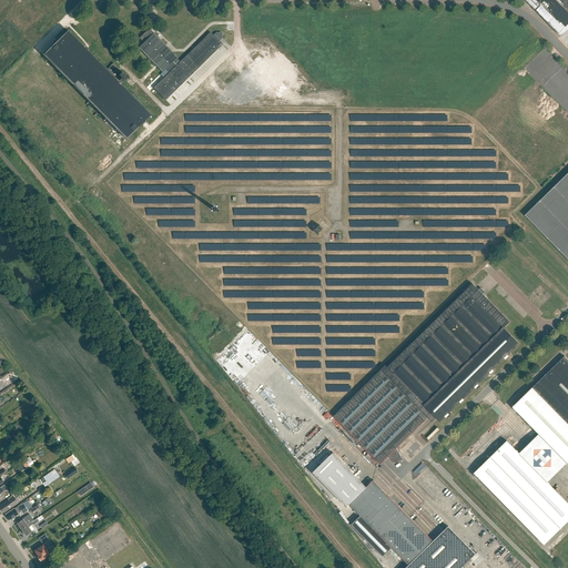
[(567,0),(525,0),(560,36),(566,33),(567,31),(567,12),(566,10),(567,8),(567,0)]
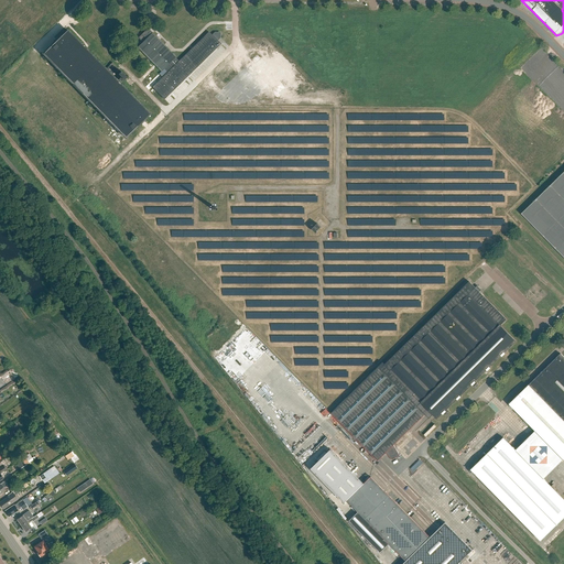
[(219,36),(219,33),(215,33),(213,35),(208,32),(179,62),(175,58),(176,57),(152,33),(148,29),(142,35),(138,39),(143,43),(138,47),(138,49),(161,72),(164,68),(169,73),(153,87),(164,99),(220,44),(216,40),(215,41),(214,40),(215,39),(214,38),(215,36),(219,36)]
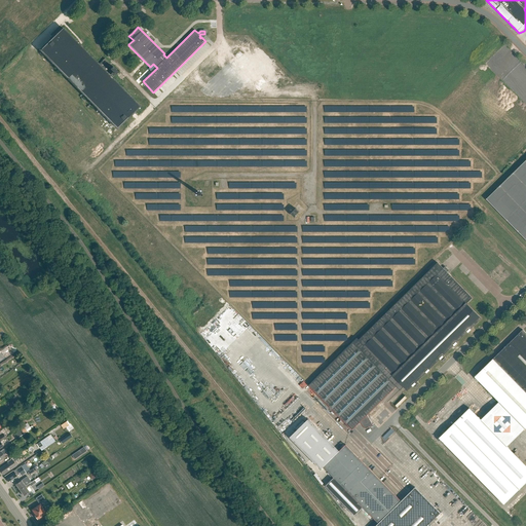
[(134,112),(140,107),(124,91),(125,90),(123,87),(122,88),(112,78),(115,75),(116,75),(118,73),(113,67),(105,59),(99,65),(80,46),(82,45),(79,42),(78,43),(63,29),(58,34),(57,33),(53,36),(54,37),(40,50),(117,128),(132,115),(133,116),(135,113),(134,112)]
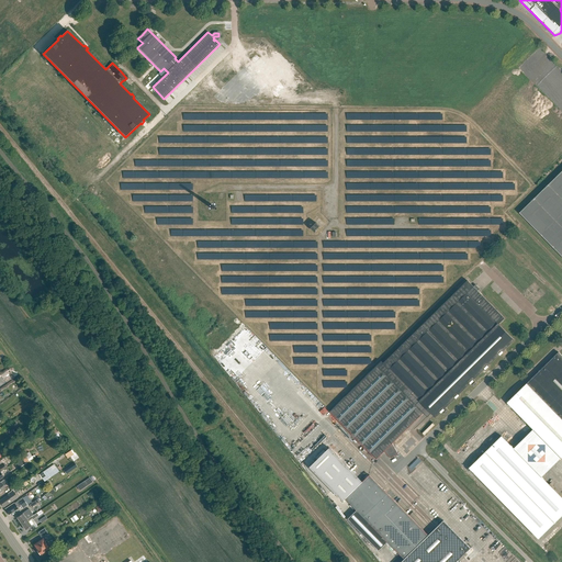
[(561,256),(561,171),(519,213),(561,256)]
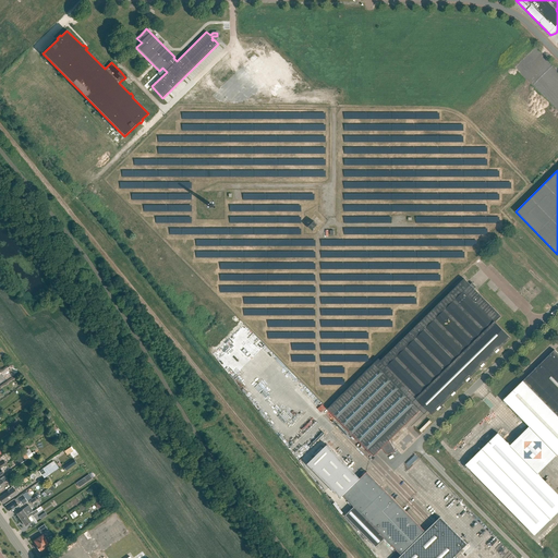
[(318,225),(314,221),(311,226),(308,227),(313,230),(314,229),(318,225)]
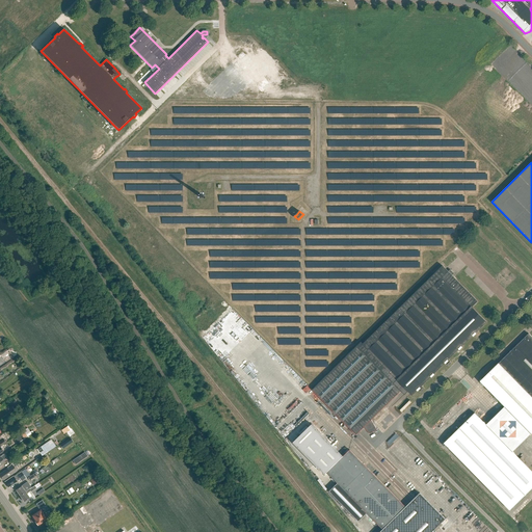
[(477,301),(442,266),(363,344),(361,343),(312,390),(356,434),(364,428),(369,433),(377,429),(371,420),(404,388),(411,394),(417,390),(418,391),(419,390),(421,393),(424,389),(421,386),(430,376),(431,377),(434,374),(433,373),(445,363),(446,364),(449,361),(448,360),(457,349),(459,351),(460,350),(459,350),(462,347),(461,346),(472,336),(474,337),(474,336),(477,338),(480,335),(477,330),(486,322),(472,307),(477,301)]
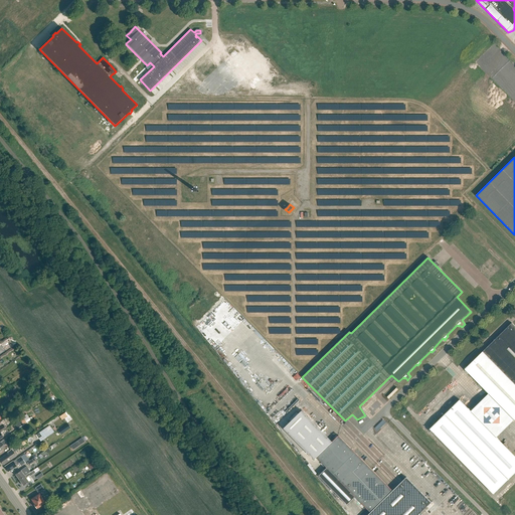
[(514,326),(512,323),(483,351),(465,369),(514,419),(514,418),(514,326)]
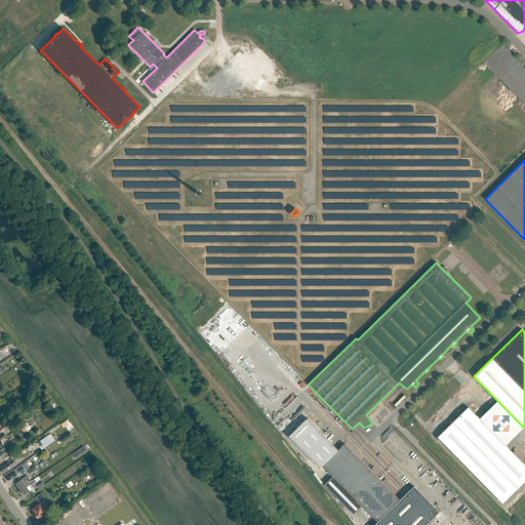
[(507,340),(514,333),(512,331),(505,337),(507,340)]
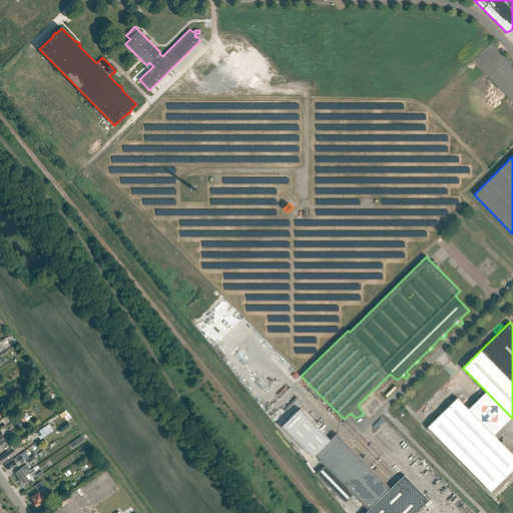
[(40,383),(45,390),(49,388),(43,380),(40,383)]
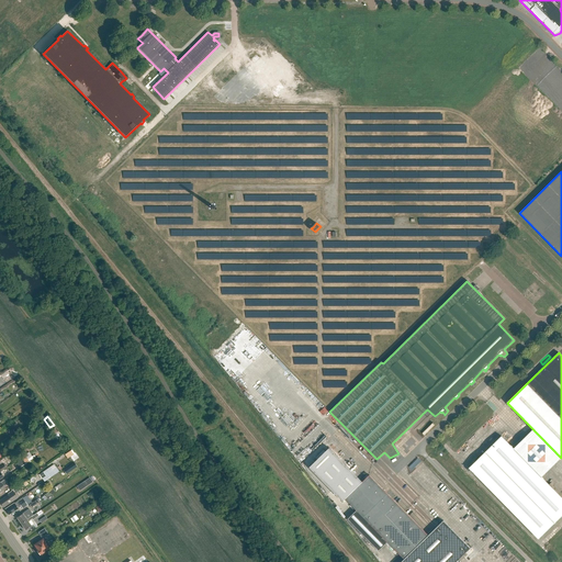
[(561,497),(502,436),(469,468),(539,539),(561,515),(561,497)]
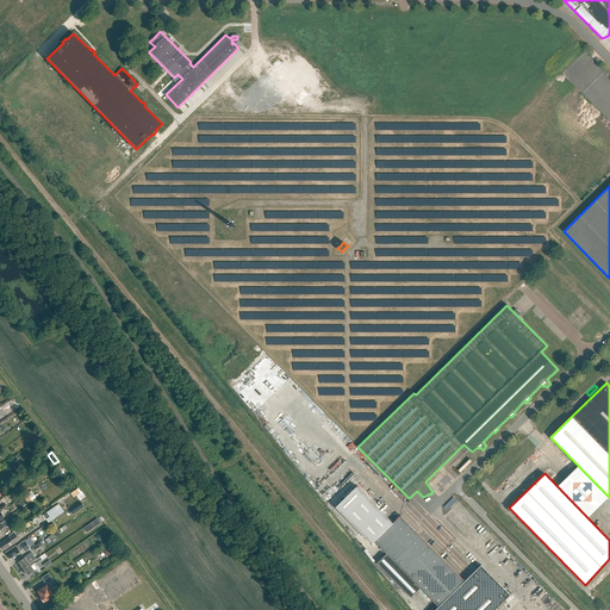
[(400,516),(393,523),(358,486),(353,490),(350,487),(342,497),(344,498),(336,506),(372,543),(374,541),(386,553),(377,564),(410,597),(421,587),(439,607),(434,609),(493,609),(510,595),(481,565),(464,580),(400,516)]
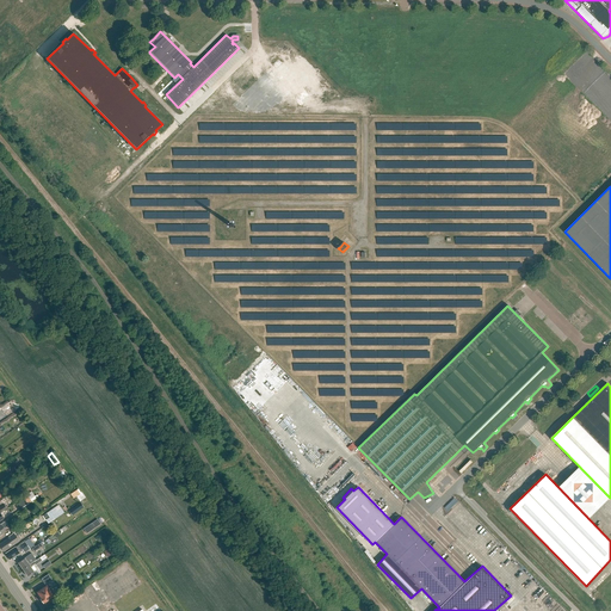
[(75,495),(79,501),(82,499),(84,500),(86,498),(85,497),(85,498),(81,492),(80,492),(79,489),(73,494),(74,497),(75,495)]
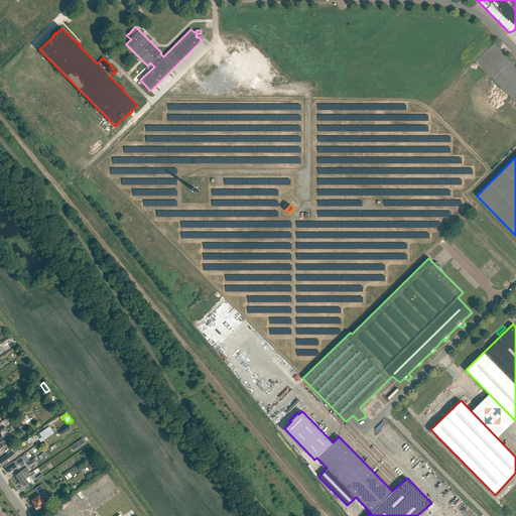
[(16,422),(19,427),(31,419),(30,417),(29,418),(26,415),(22,417),(16,422)]
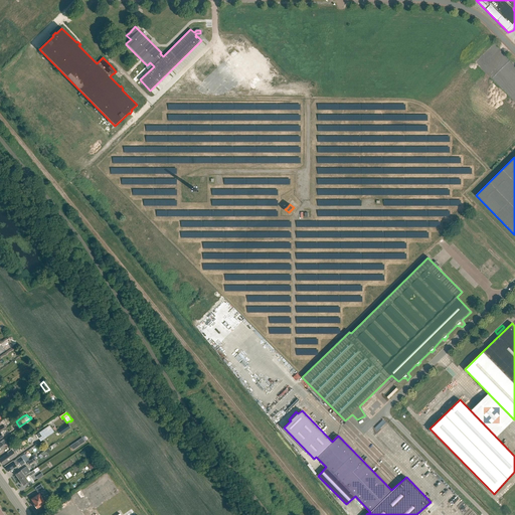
[(376,431),(385,422),(382,419),(373,427),(376,431)]
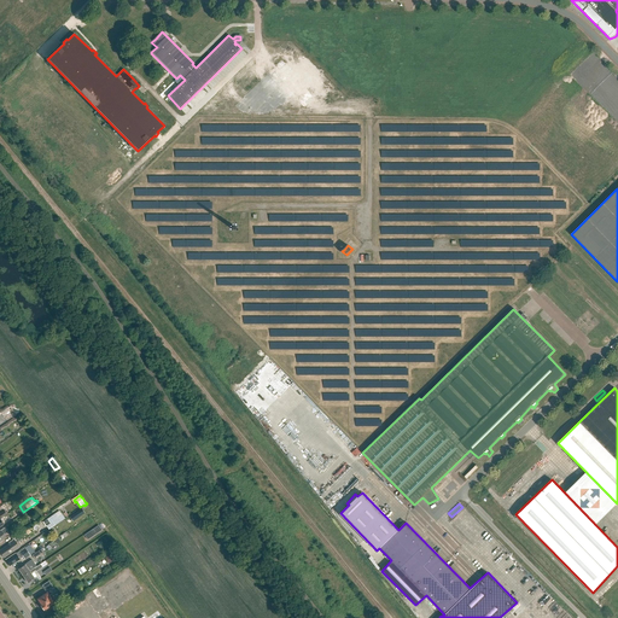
[(380,511),(388,517),(391,512),(384,506),(380,511)]
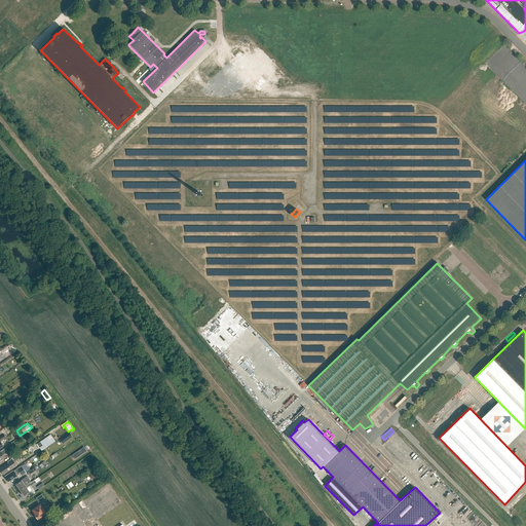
[(60,440),(62,444),(72,437),(70,433),(60,440)]
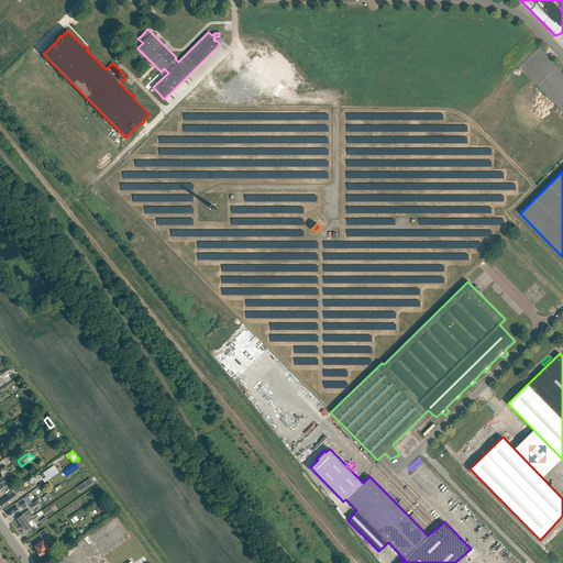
[(42,479),(44,483),(58,472),(54,465),(39,476),(41,479),(42,479)]
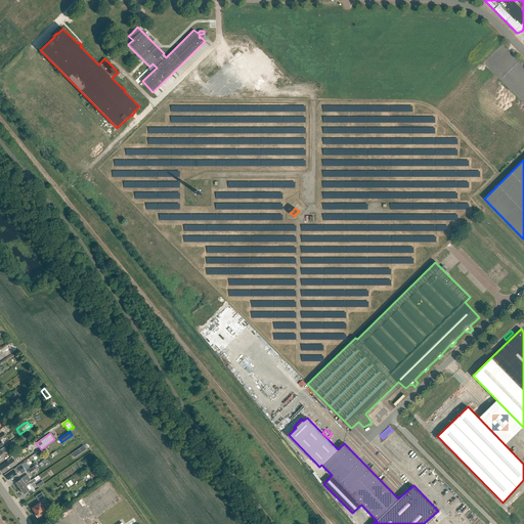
[(77,451),(79,454),(86,449),(84,446),(77,451)]
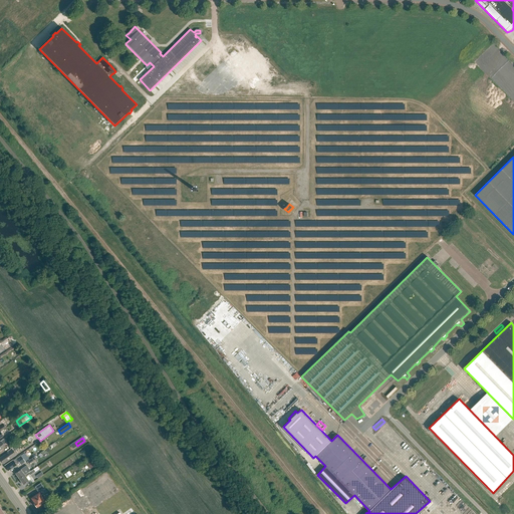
[(7,454),(0,458),(0,459),(3,464),(11,459),(16,455),(12,450),(6,453),(7,454)]
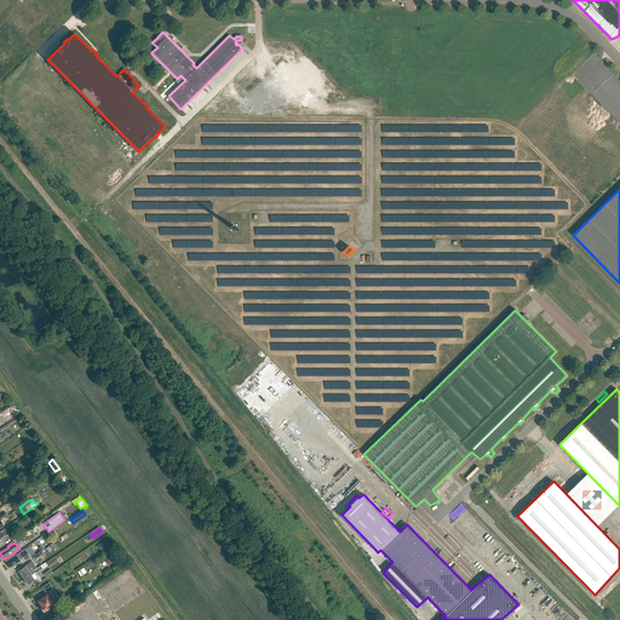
[(26,550),(19,554),(22,556),(22,557),(26,561),(30,557),(26,550)]
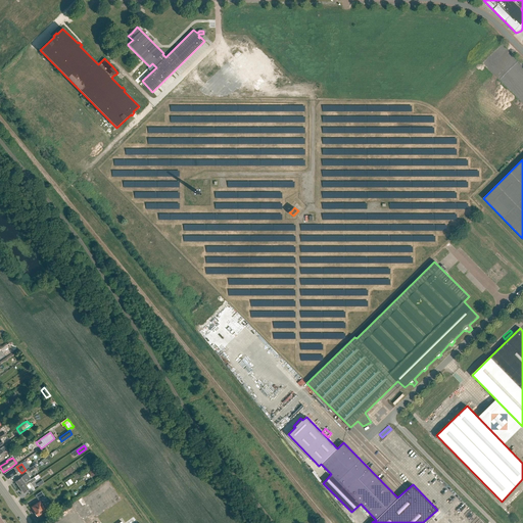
[(36,465),(28,471),(29,473),(37,468),(36,465)]
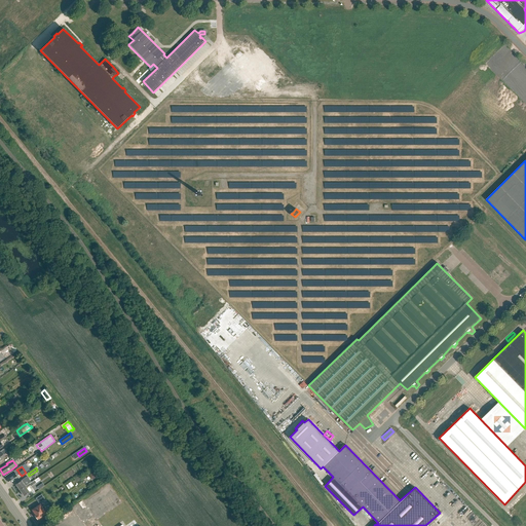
[(16,470),(5,477),(8,482),(16,477),(15,475),(19,473),(19,472),(16,470)]
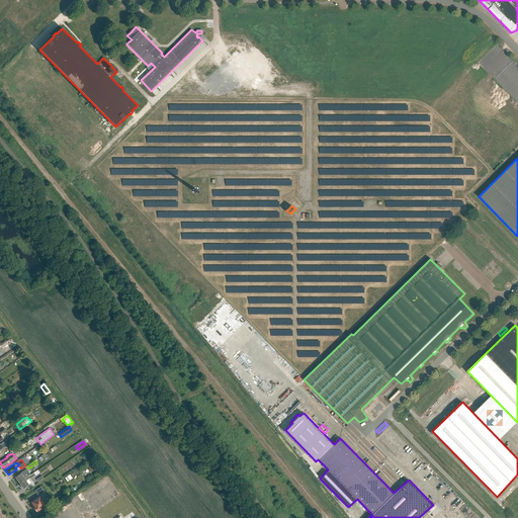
[(21,473),(16,478),(20,484),(29,477),(25,479),(22,476),(26,472),(25,470),(21,473)]
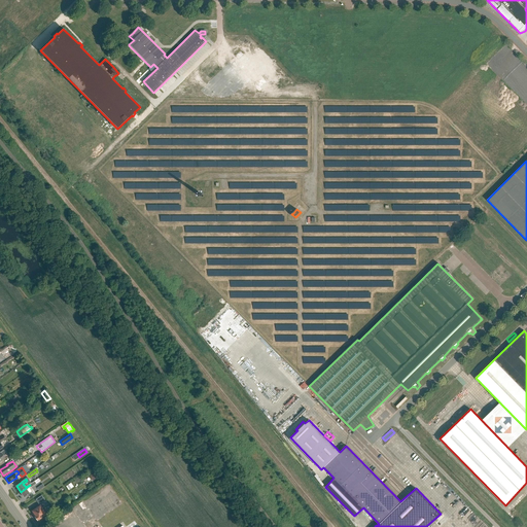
[(30,485),(21,492),(24,497),(30,493),(27,489),(31,487),(31,488),(37,484),(36,484),(35,482),(30,485)]
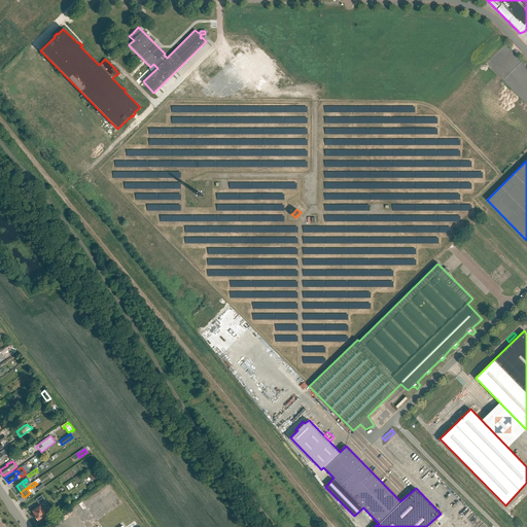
[(35,518),(36,520),(37,520),(38,521),(46,515),(42,508),(48,504),(42,496),(36,500),(40,505),(32,512),(35,516),(35,517),(35,518)]
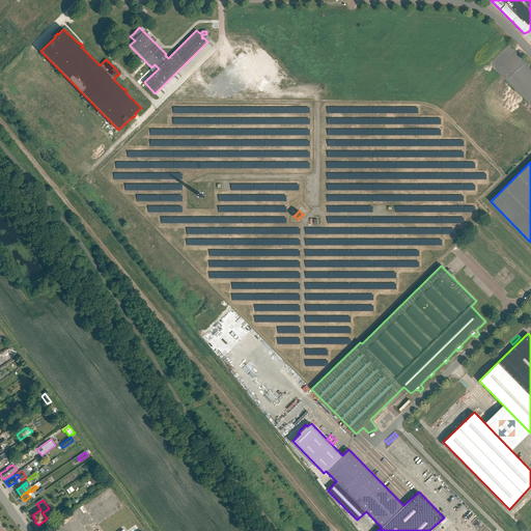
[(68,516),(59,523),(62,526),(71,521),(68,516)]
